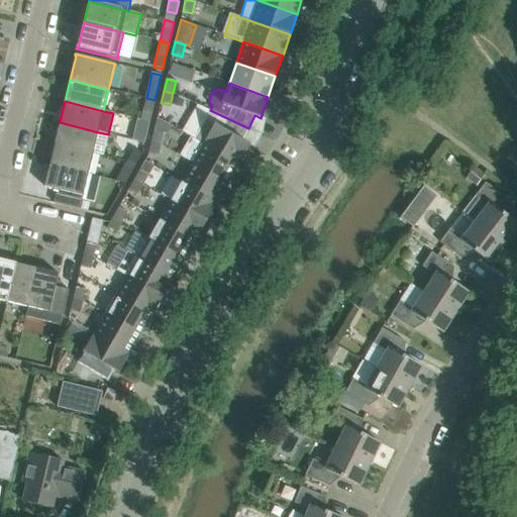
[(198,103),(182,131),(191,137),(239,165),(250,145),(242,141),(248,128),(212,111),(210,110),(198,103)]
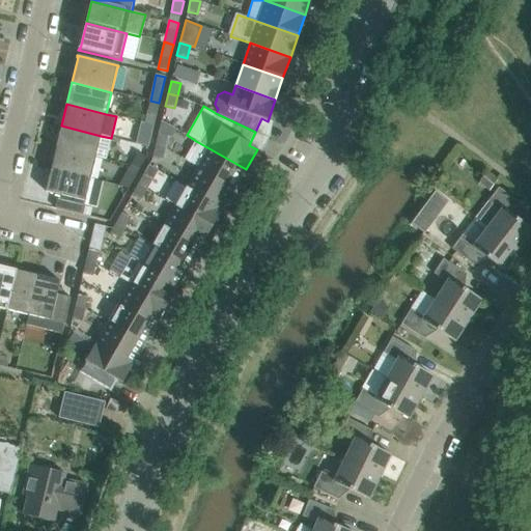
[(144,123),(154,126),(157,113),(147,111),(144,123)]
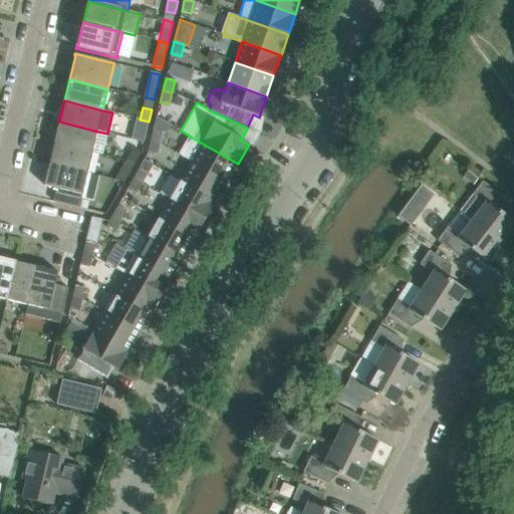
[(146,134),(149,121),(140,119),(137,132),(146,134)]
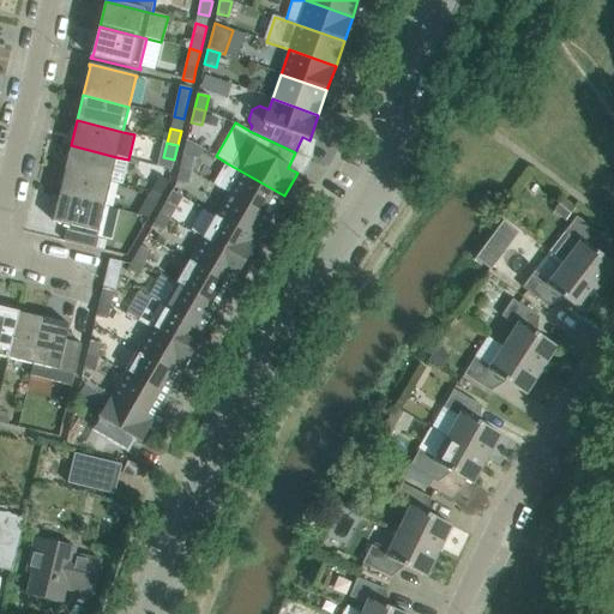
[(110,182),(116,157),(71,145),(65,170),(110,182)]
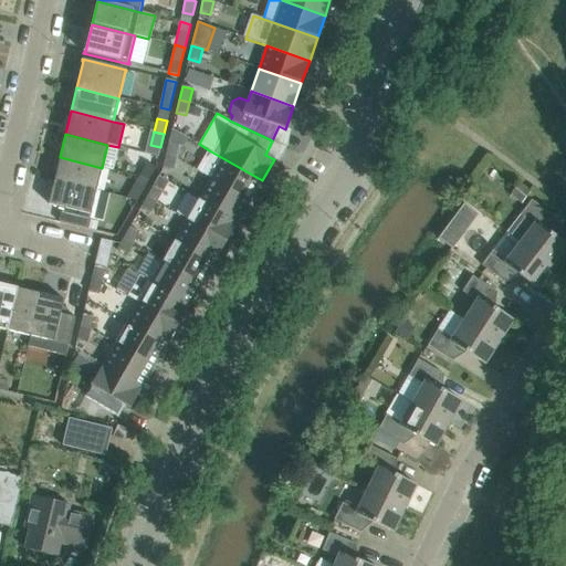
[(165,156),(176,158),(179,146),(168,143),(165,156)]
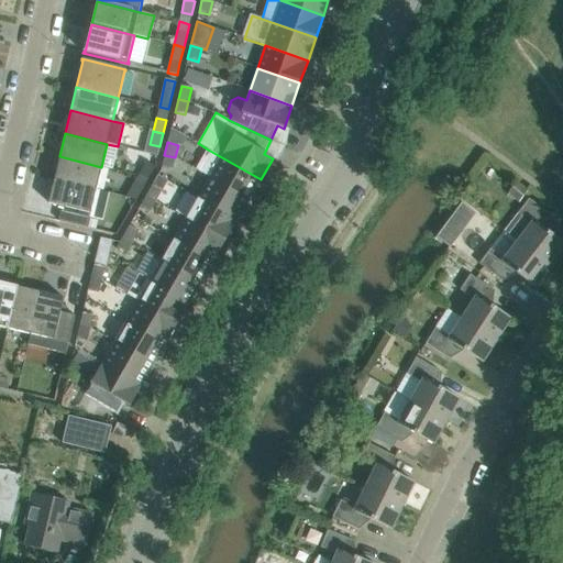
[(208,150),(197,170),(209,178),(249,200),(261,179),(208,150)]
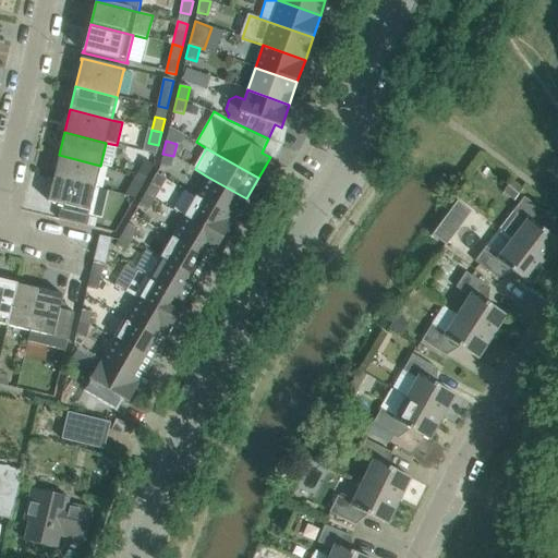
[(170,169),(173,156),(162,154),(160,167),(170,169)]
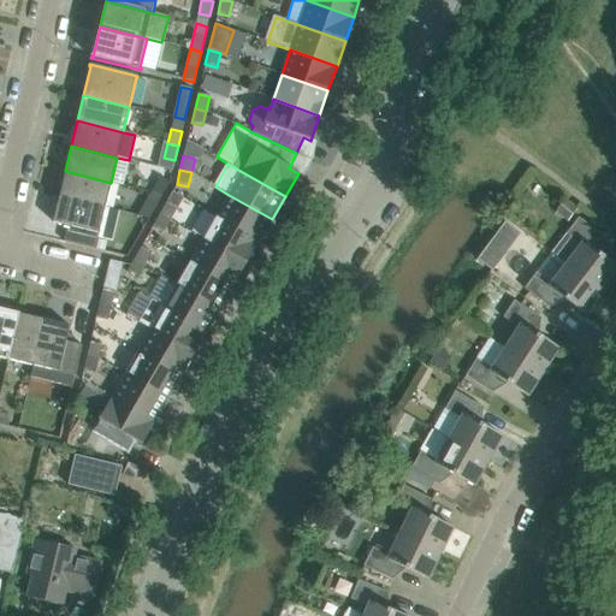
[(105,208),(111,183),(65,171),(59,196),(105,208)]
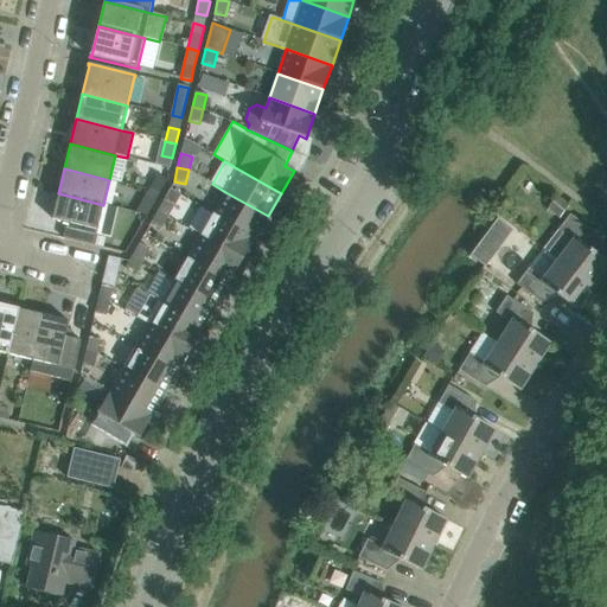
[(151,187),(160,193),(167,180),(158,174),(151,187)]
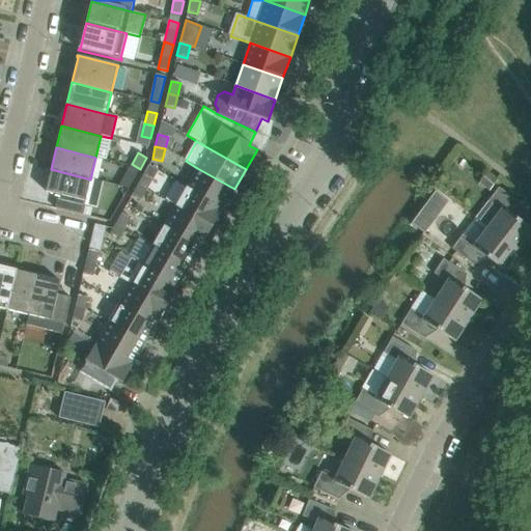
[(129,189),(140,169),(132,164),(124,175),(119,186),(129,189)]
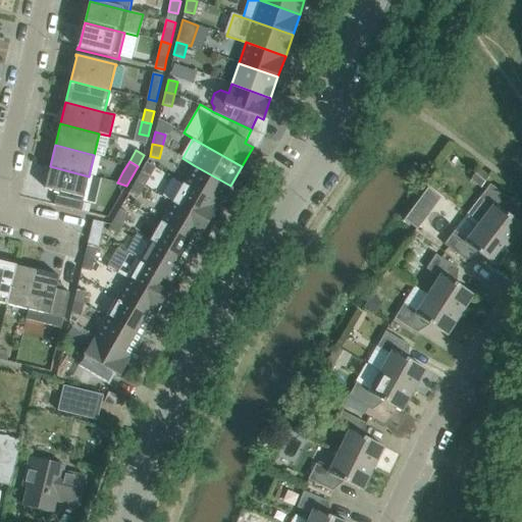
[(219,205),(230,186),(194,165),(183,184),(219,205)]
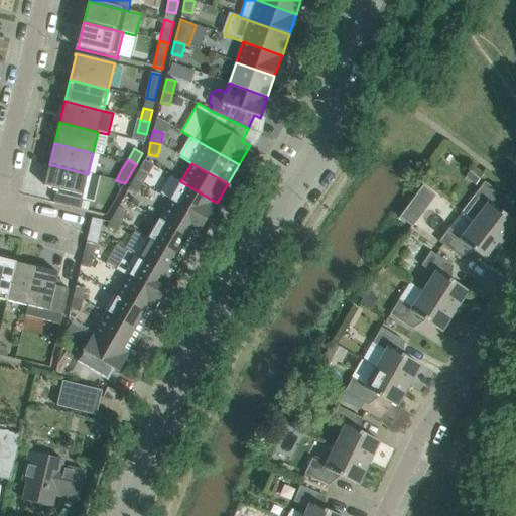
[(42,200),(80,209),(82,200),(88,174),(49,164),(44,186),(45,186),(42,200)]
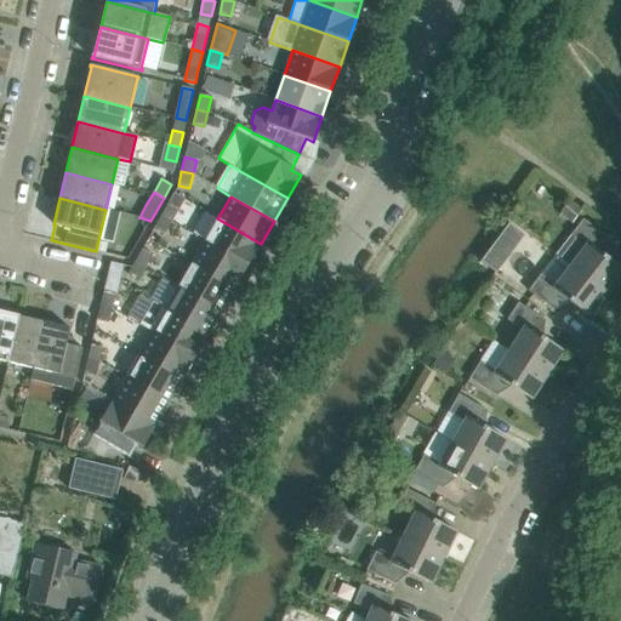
[(571,200),(560,215),(574,224),(584,211),(571,200)]
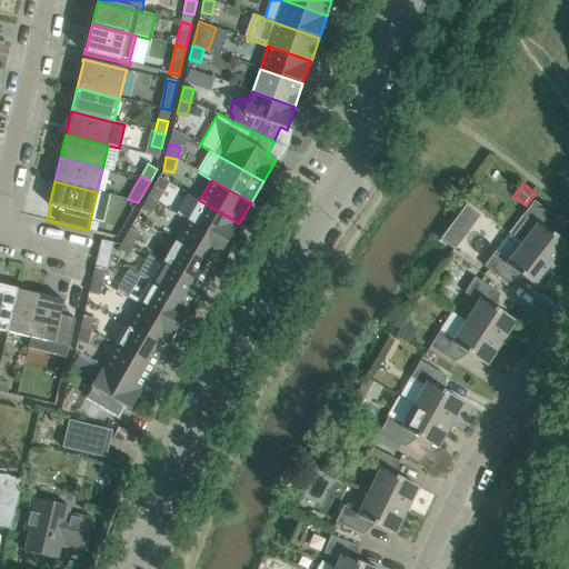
[(148,198),(157,203),(163,191),(155,187),(148,198)]
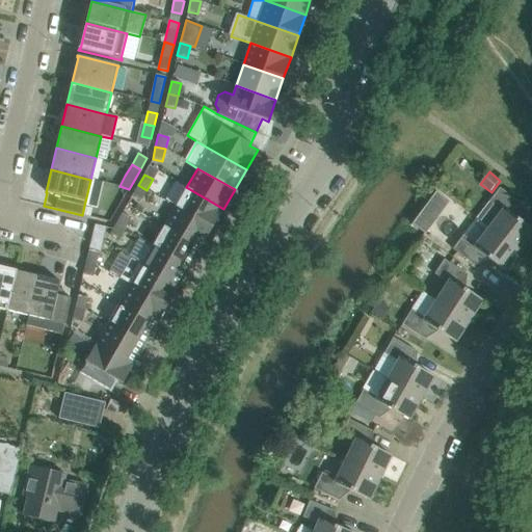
[(140,202),(147,190),(138,185),(132,196),(140,202)]
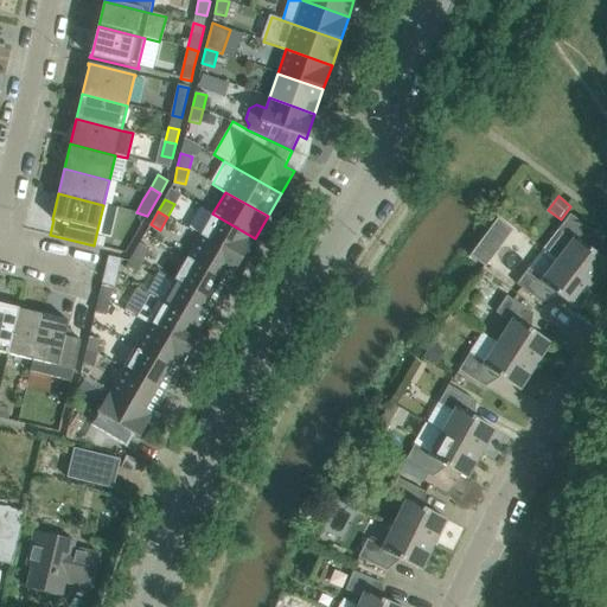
[(255,238),(212,213),(200,236),(242,261),(242,260),(248,263),(257,249),(250,246),(255,238)]
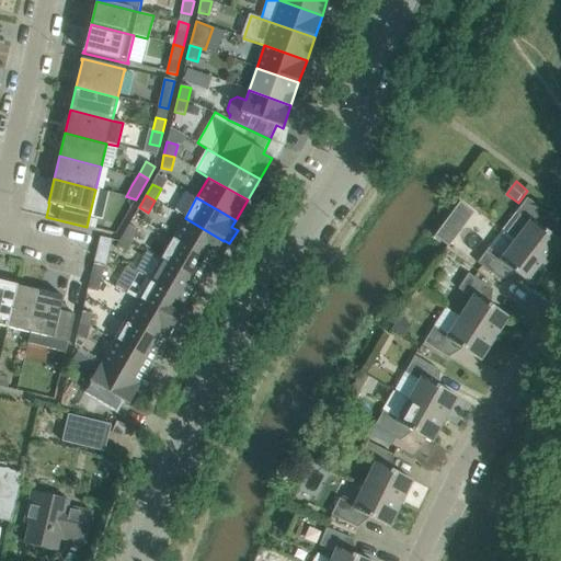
[(529,224),(516,241),(548,265),(560,248),(560,242),(540,227),(550,216),(527,198),(516,213),(529,224)]
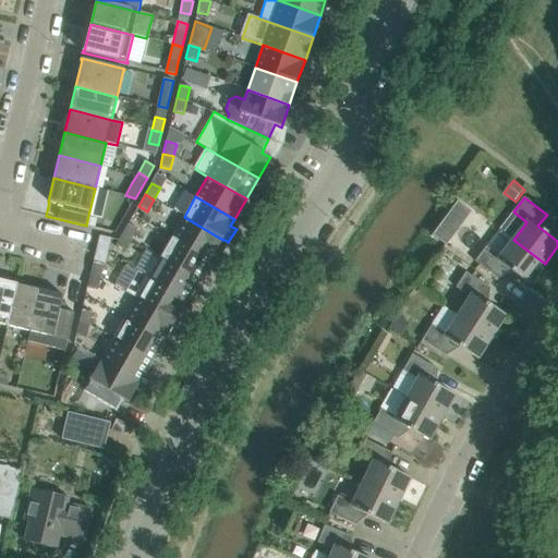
[(210,259),(222,240),(184,217),(172,238),(210,259)]
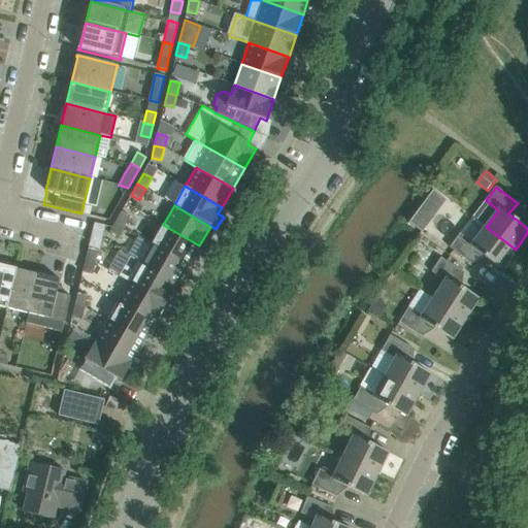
[(121,211),(114,223),(124,228),(130,217),(121,211)]
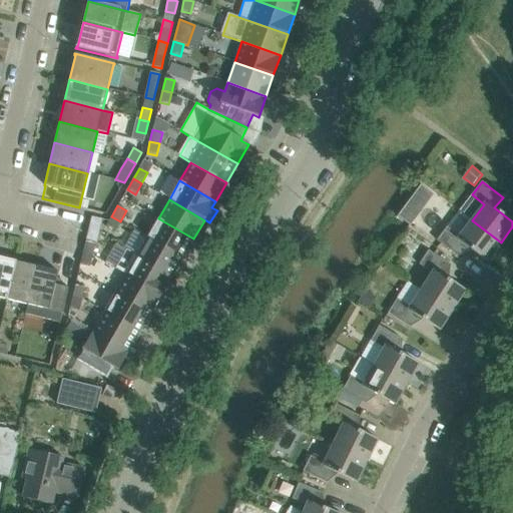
[(114,231),(120,221),(111,216),(109,220),(105,226),(114,231)]
